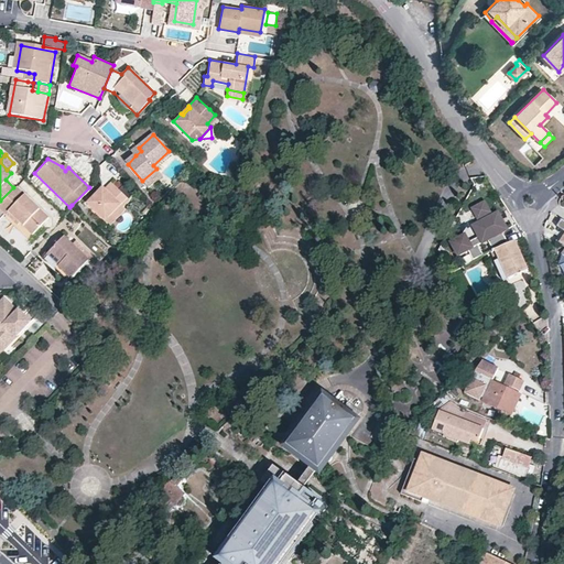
[(142,181),(148,185),(161,174),(156,169),(142,181)]
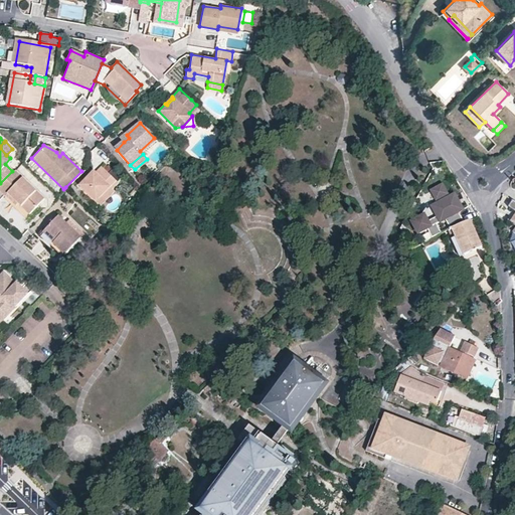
[(117,182),(101,167),(94,174),(92,172),(79,185),(95,200),(108,187),(110,189),(117,182)]
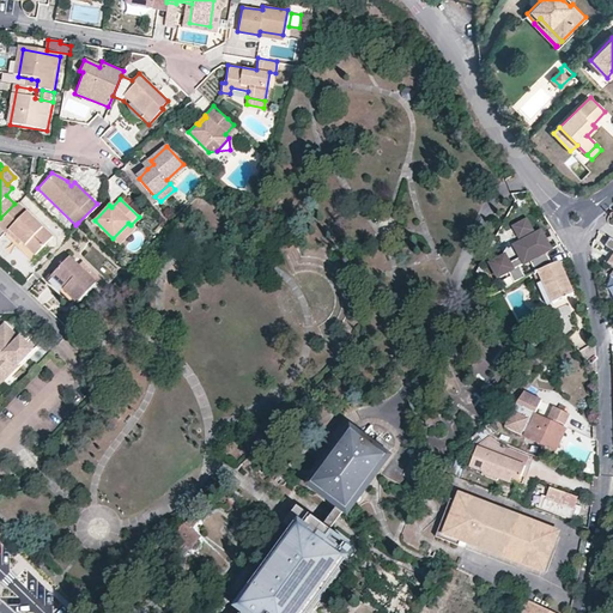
[(0,229),(4,234),(7,230),(32,254),(50,236),(16,202),(14,204),(0,218),(0,229)]
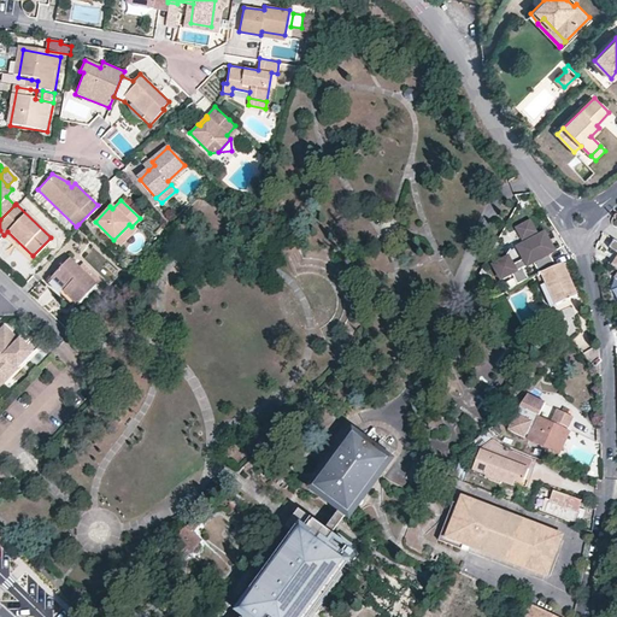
[(539,230),(535,219),(521,225),(526,236),(528,235),(529,240),(519,244),(526,256),(538,274),(542,271),(542,272),(557,265),(551,253),(553,252),(550,244),(547,245),(546,241),(548,240),(545,233),(536,236),(534,231),(539,230)]
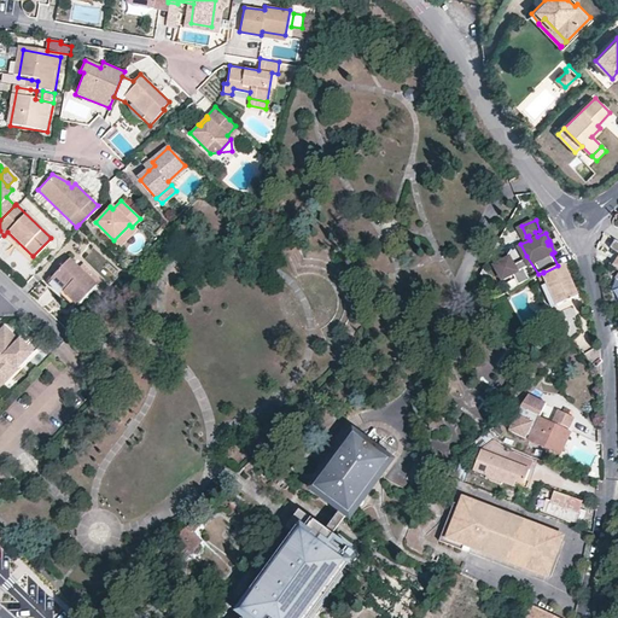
[(132,227),(129,225),(114,240),(118,245),(134,229),(132,227)]
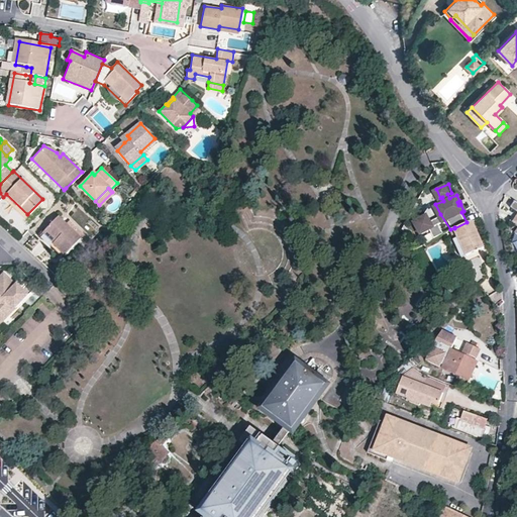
[(415,225),(420,234),(429,229),(434,238),(450,229),(440,214),(431,218),(428,212),(418,215),(415,225)]
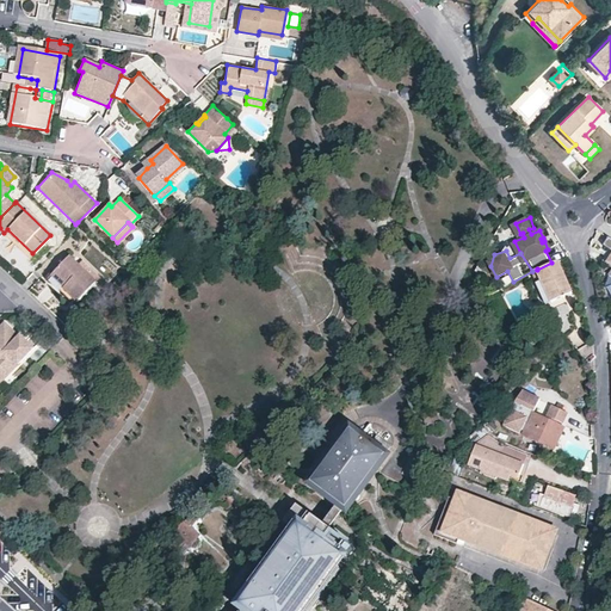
[(71,252),(48,275),(75,301),(98,278),(71,252)]
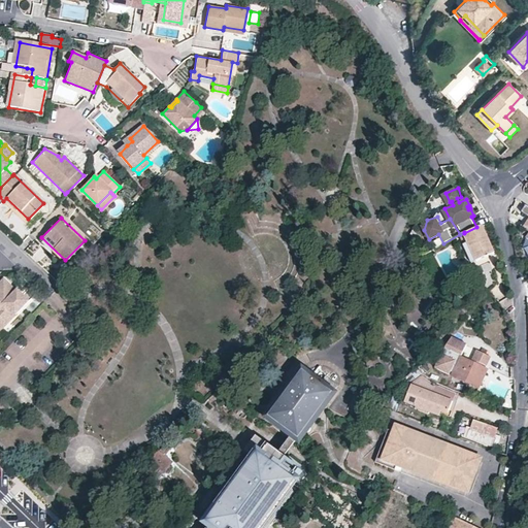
[(494,252),(483,225),(476,227),(464,233),(464,232),(460,234),(472,262),(494,252)]
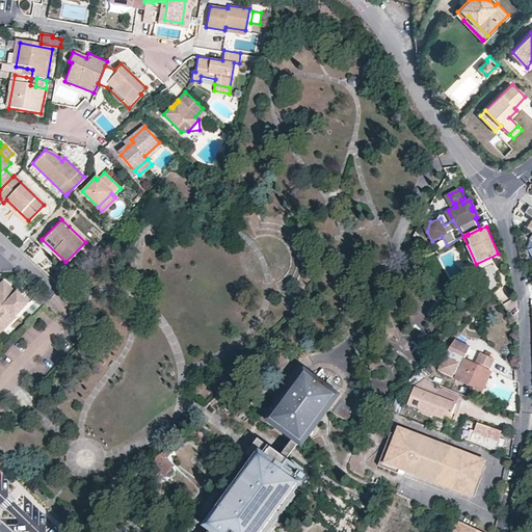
[(493,263),(476,270),(482,286),(491,295),(501,286),(493,263)]
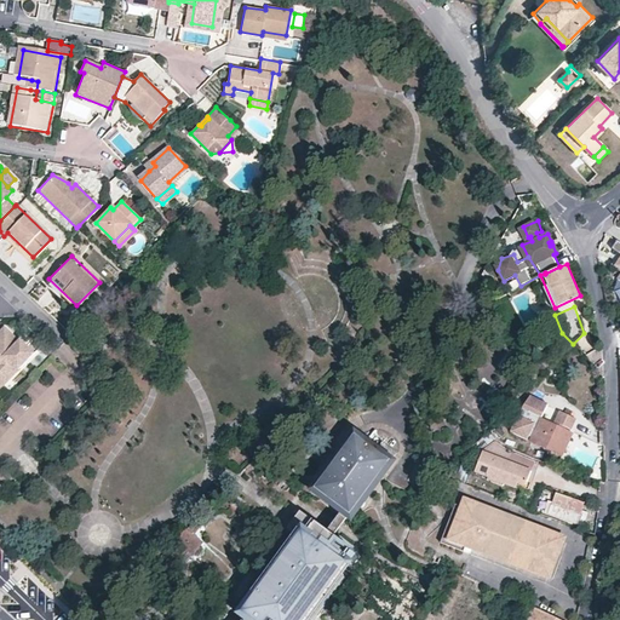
[(0,329),(0,385),(30,354),(23,348),(26,345),(18,339),(17,340),(3,327),(0,329)]
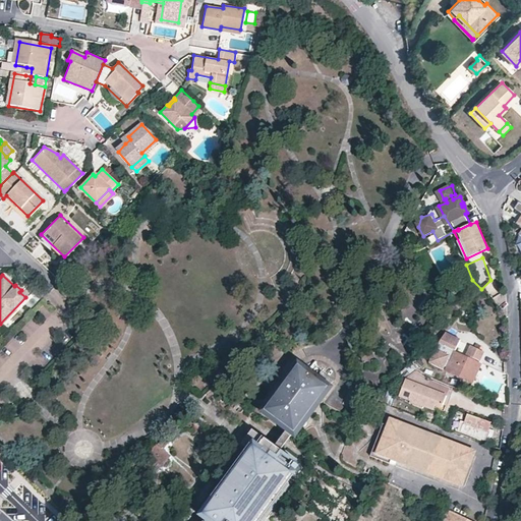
[(446,334),(440,345),(453,351),(457,353),(461,341),(446,334)]
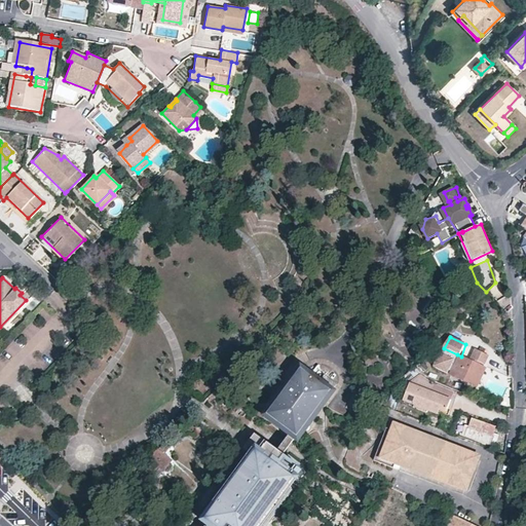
[(475,350),(471,361),(485,368),(490,355),(475,350)]
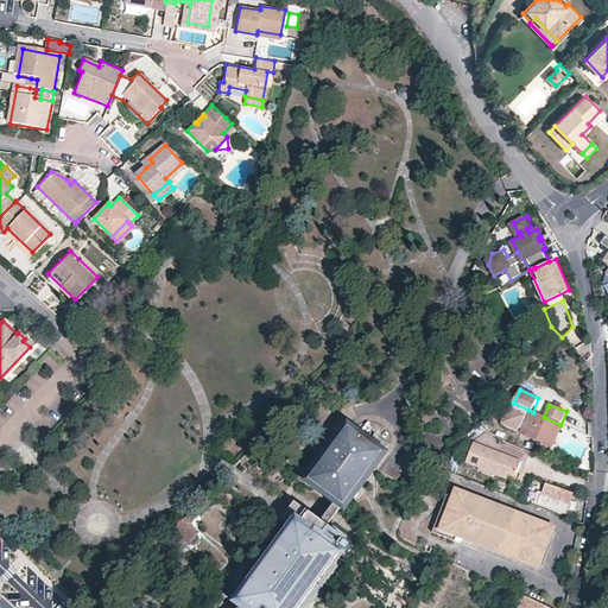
[(517,416),(511,428),(551,447),(561,425),(544,417),(533,412),(529,410),(525,419),(517,416)]
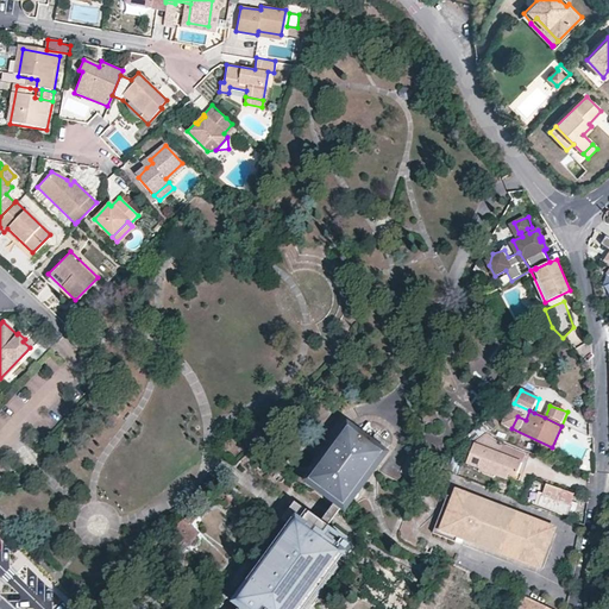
[(369,443),(351,429),(313,483),(338,501),(345,506),(390,443),(376,433),(369,443)]
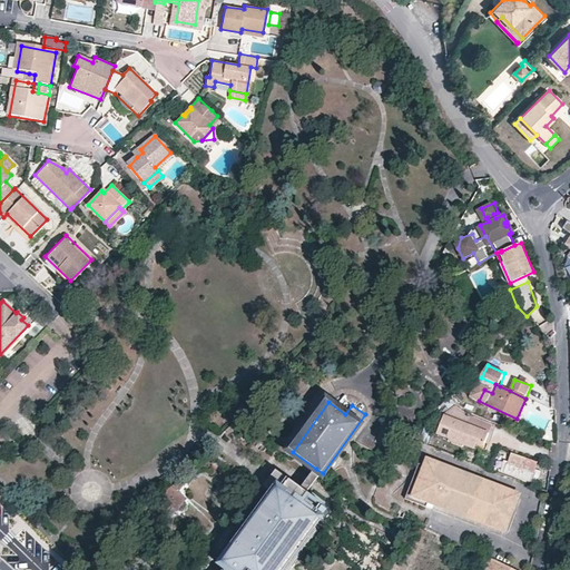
[(460,442),(462,438),(477,442),(483,445),(489,432),(443,414),(436,433),(460,442)]
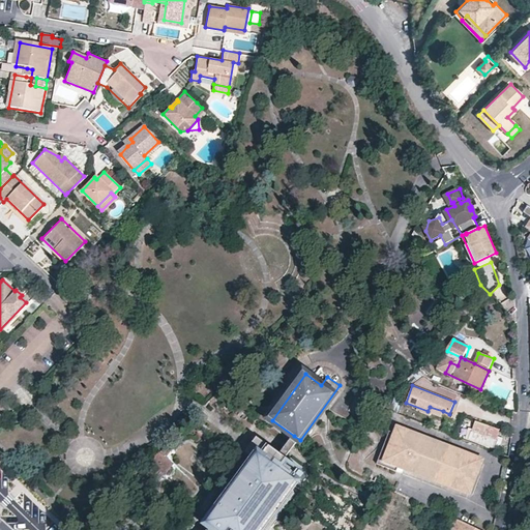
[(389,409),(395,412),(401,400),(395,396),(389,409)]
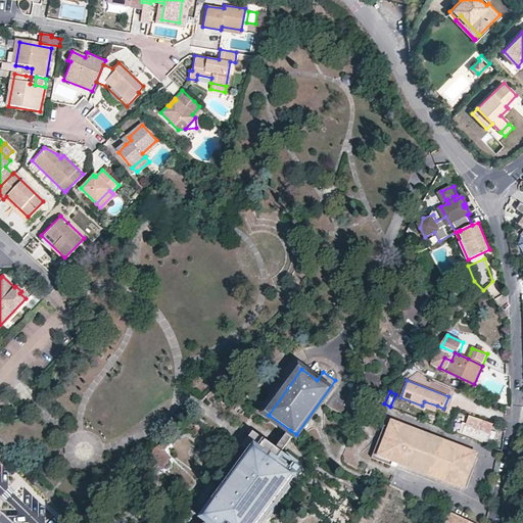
[(435,411),(437,406),(424,401),(422,406),(435,411)]
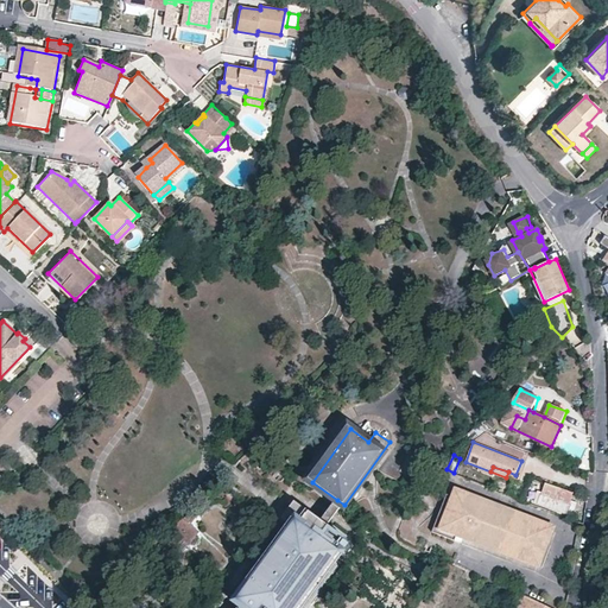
[(545,482),(540,494),(569,504),(572,493),(545,482)]
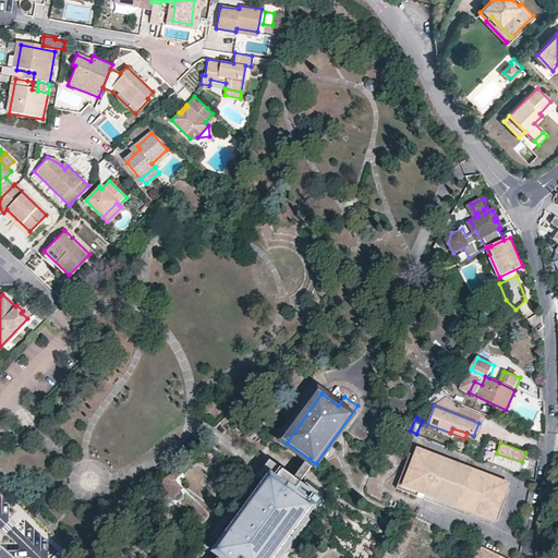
[(507,485),(421,451),(419,456),(411,453),(398,488),(419,496),(421,489),(494,518),(507,485)]
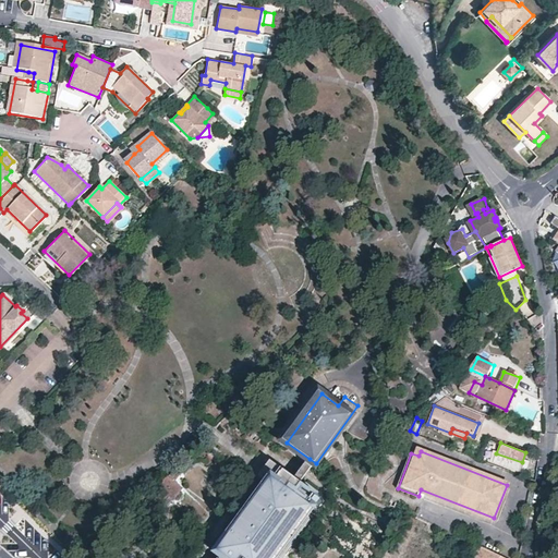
[(259,476),(275,487),(228,552),(223,550),(221,550),(220,553),(219,557),(220,557),(275,557),(312,508),(295,496),(302,487),(303,485),(301,484),(294,478),(271,461),(259,476)]
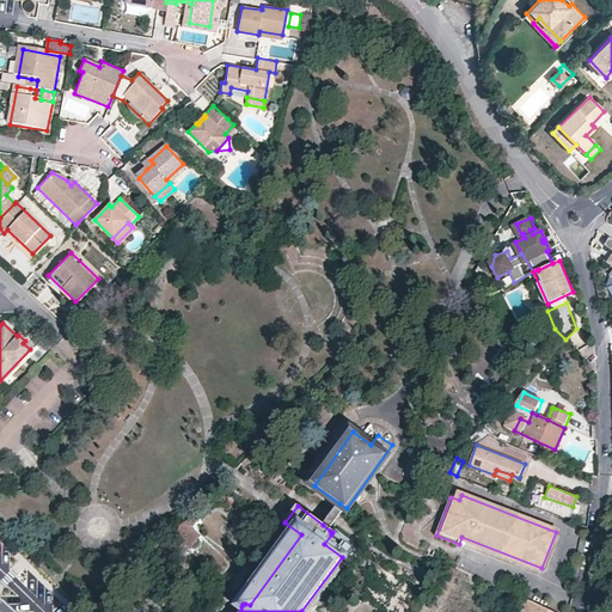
[(346,509),(338,506),(323,525),(330,531),(346,509)]
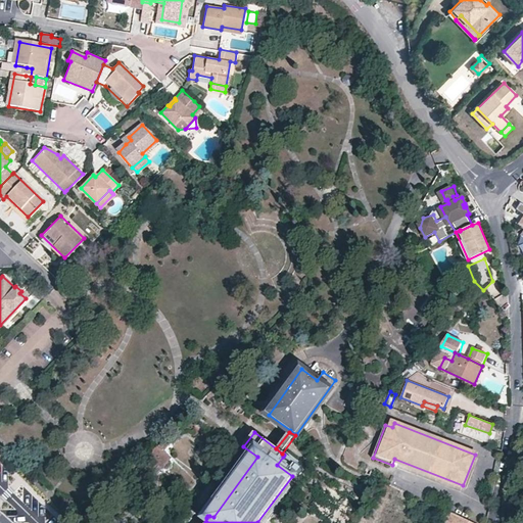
[(156,446),(148,456),(162,467),(171,458),(156,446)]
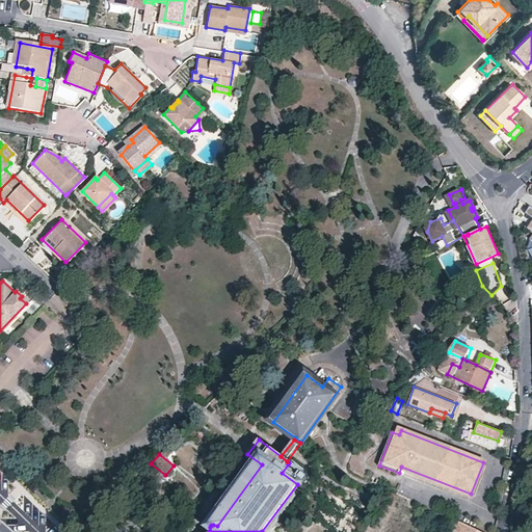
[(282,473),(297,484),(300,480),(303,476),(288,464),(282,473)]
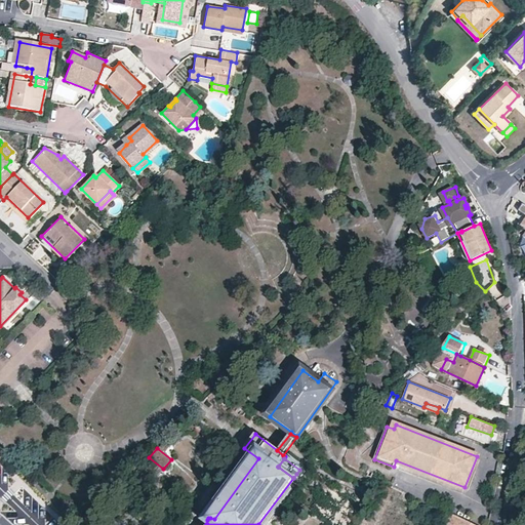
[(128,479),(118,489),(127,496),(136,487),(128,479)]
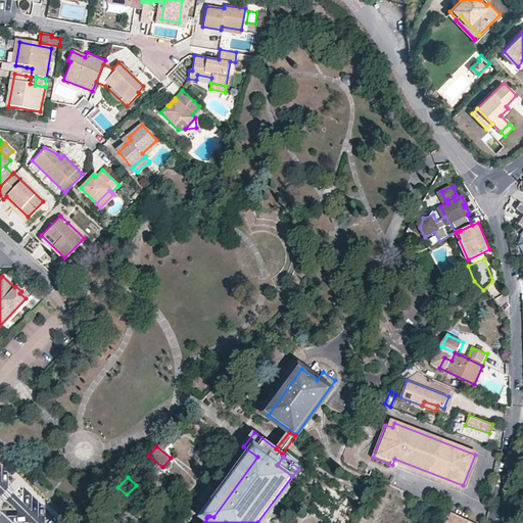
[(472,522),(449,512),(443,522),(472,522)]
